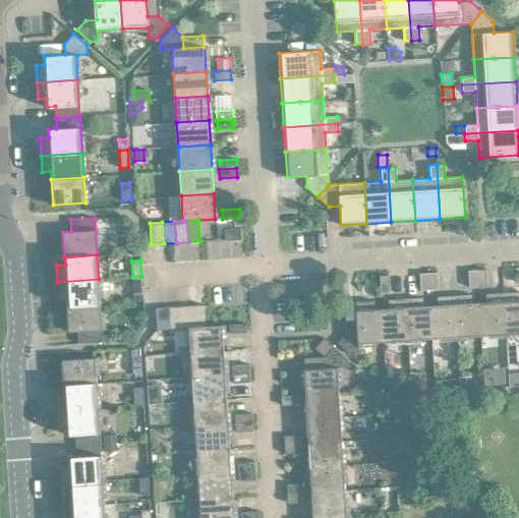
[(485,269),(476,270),(477,287),(486,286),(485,269)]
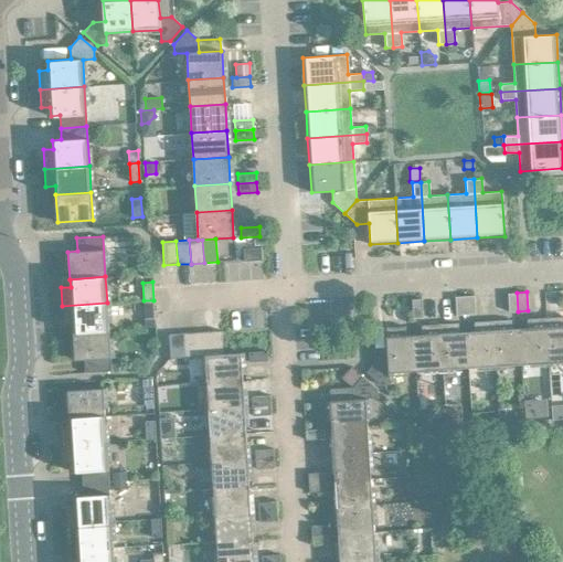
[(518,311),(517,293),(508,293),(509,311),(518,311)]
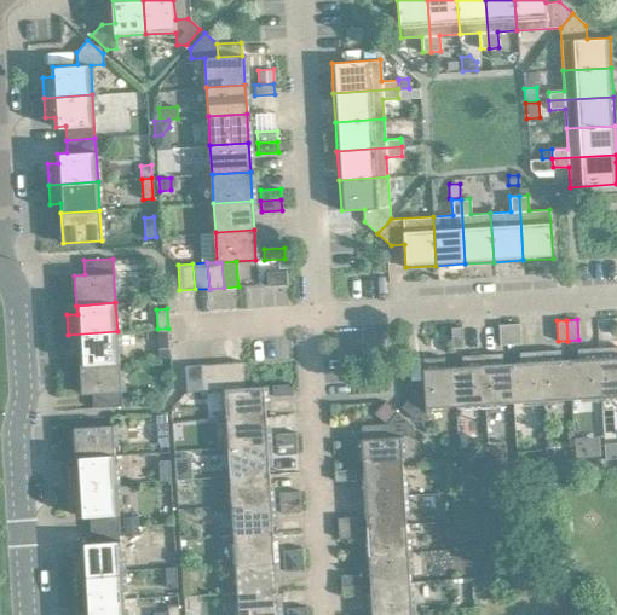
[(519,323),(509,324),(509,344),(520,343),(519,323)]
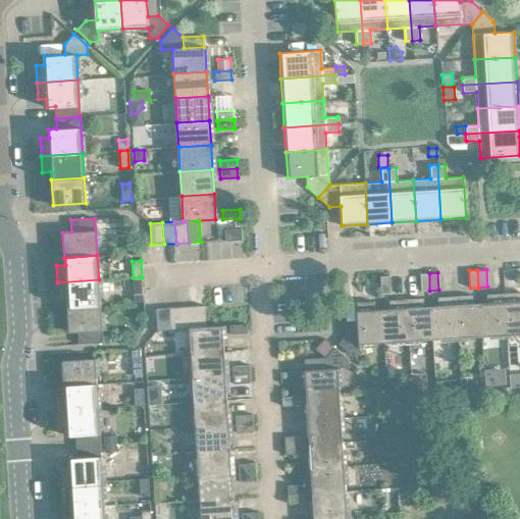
[(429,291),(429,273),(420,273),(421,291),(429,291)]
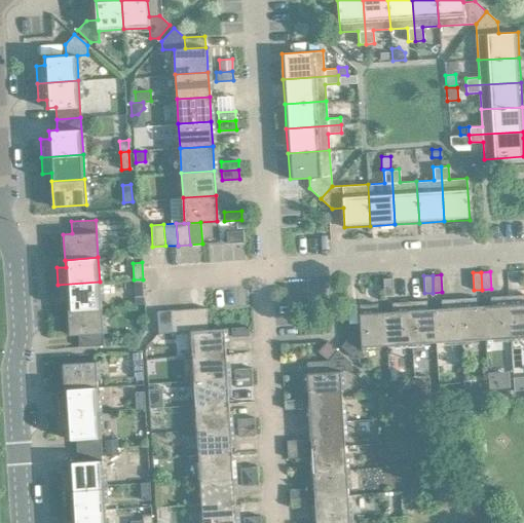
[(393,295),(391,277),(383,278),(384,296),(393,295)]
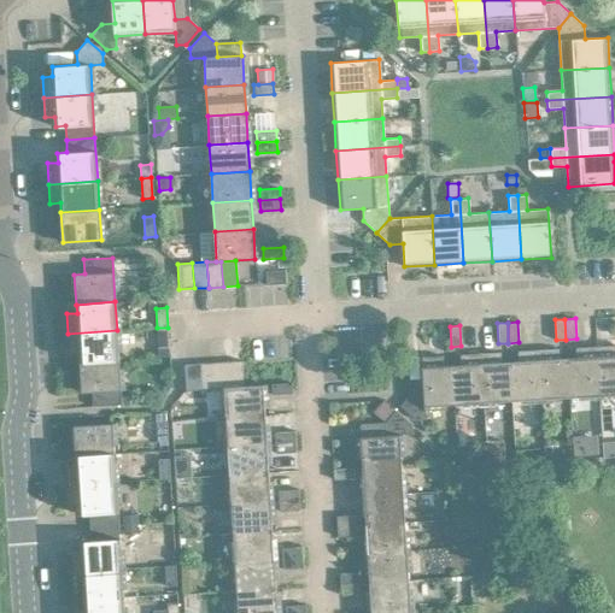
[(168,328),(157,328),(158,348),(159,348),(169,347),(168,328)]
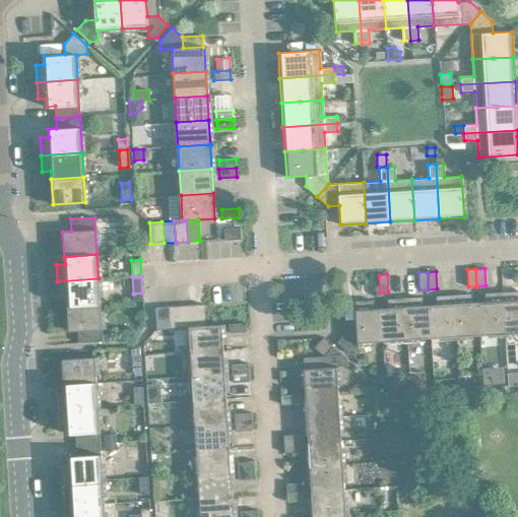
[(67,298),(67,305),(100,303),(99,278),(57,281),(58,299),(67,298)]
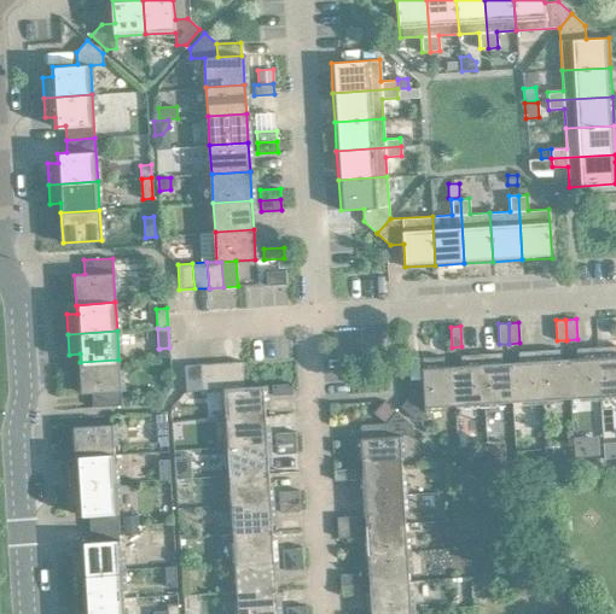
[(615,345),(597,348),(599,396),(615,395),(615,345)]
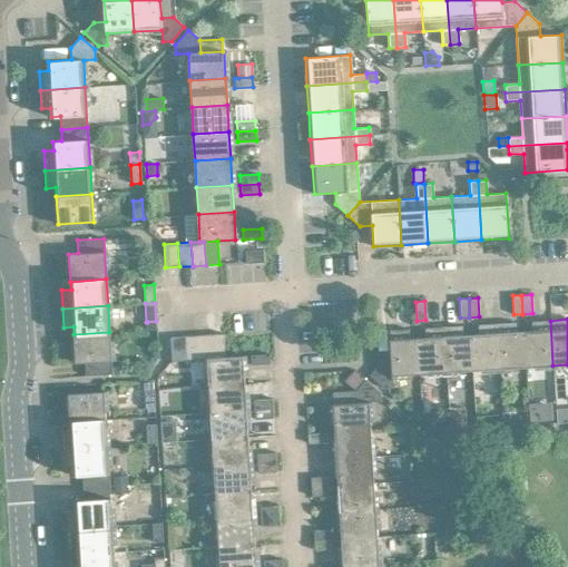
[(531,331),(524,331),(526,368),(552,365),(550,321),(531,322),(531,331)]
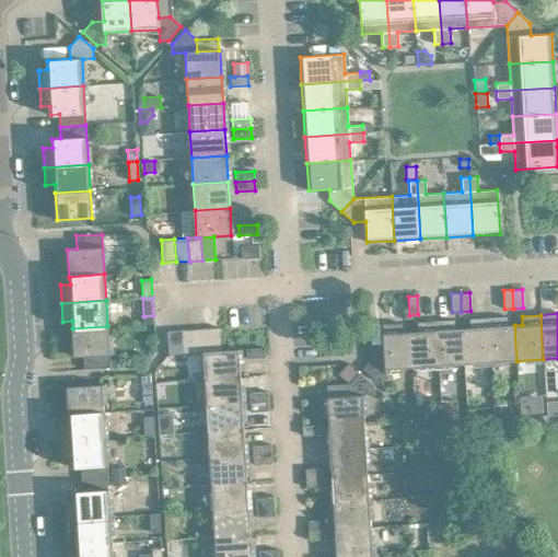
[(507,316),(488,317),(490,362),(516,361),(514,325),(507,326),(507,316)]
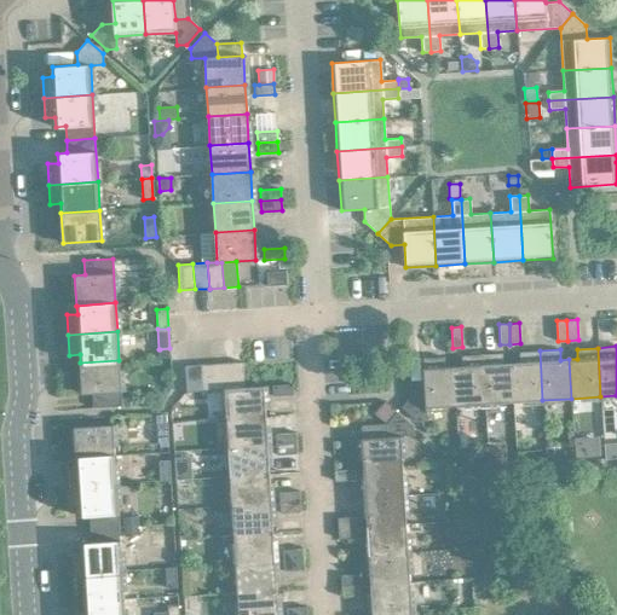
[(520,363),(511,363),(513,402),(542,400),(540,350),(519,353),(520,363)]
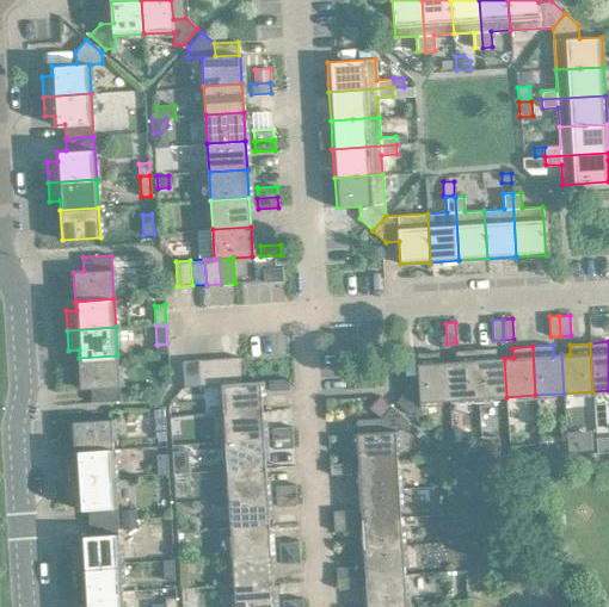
[(496,348),(475,350),(478,398),(506,397),(504,358),(496,359),(496,348)]
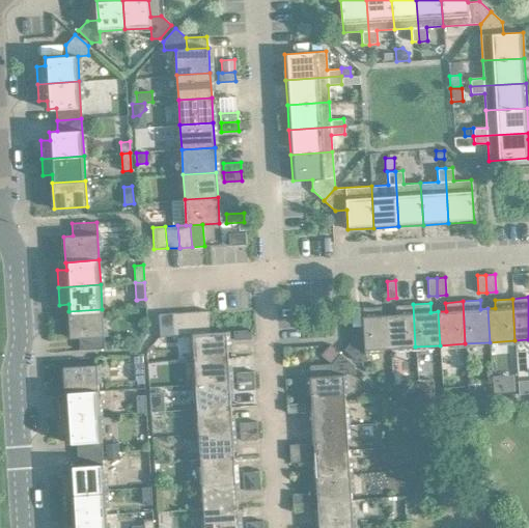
[(388,314),(390,349),(415,346),(413,304),(395,305),(396,314),(388,314)]
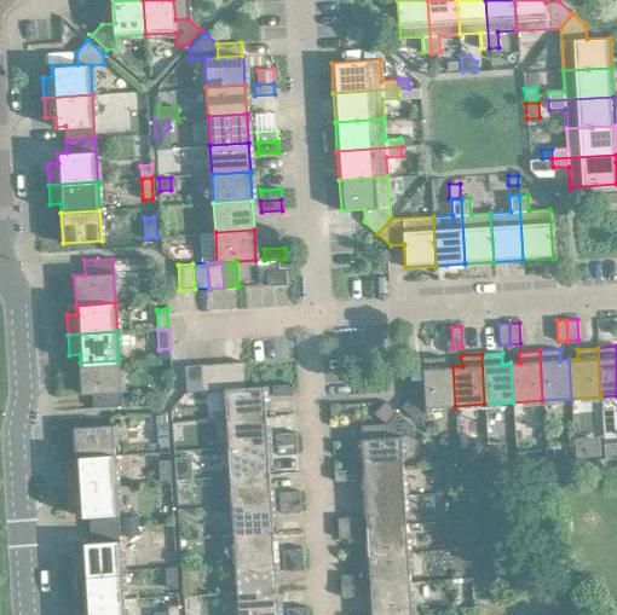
[(455,406),(453,366),(444,367),(444,357),(422,358),(425,394),(411,395),(401,407),(416,421),(427,421),(426,407),(455,406)]
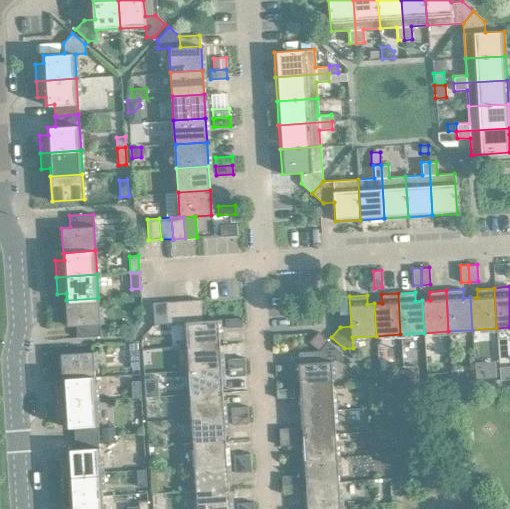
[(98,298),(66,300),(68,325),(76,325),(77,337),(101,335),(98,298)]
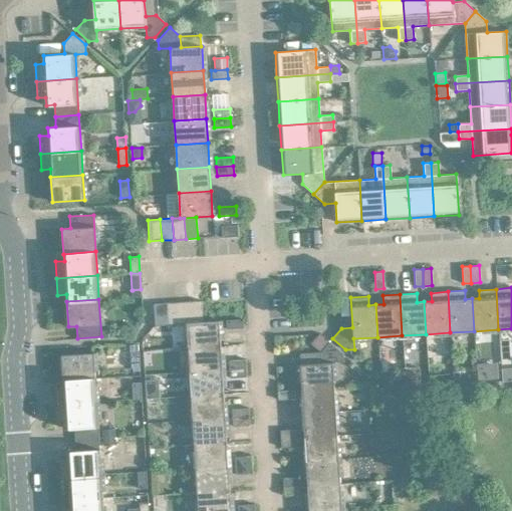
[(189,301),(191,322),(203,321),(202,300),(189,301)]
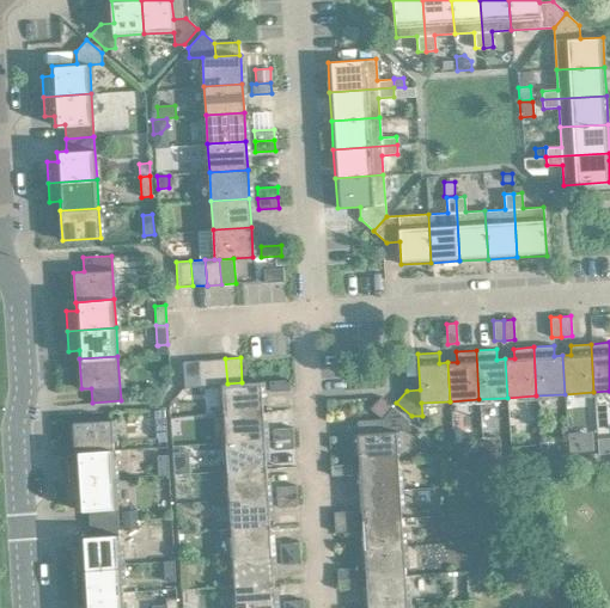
[(213,385),(223,385),(223,384),(227,384),(225,358),(211,360),(213,385)]
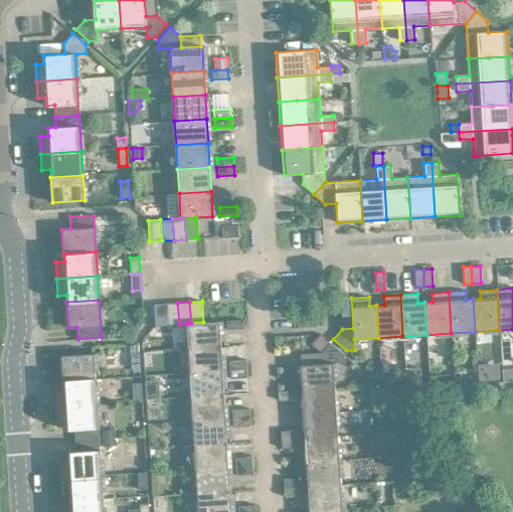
[(155,326),(167,325),(166,303),(153,304),(155,326)]
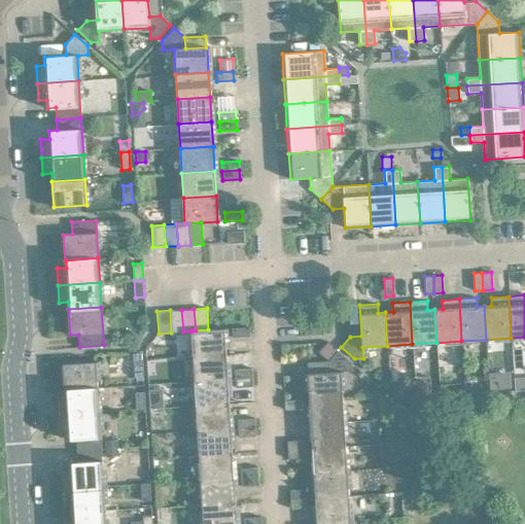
[(171,333),(183,332),(181,310),(170,310),(171,333)]
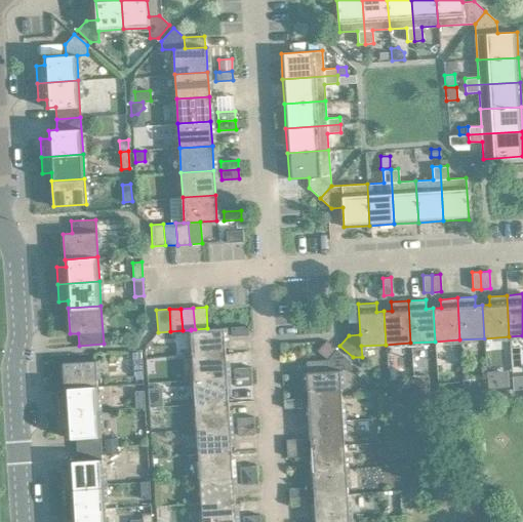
[(248,335),(248,326),(231,327),(231,336),(248,335)]
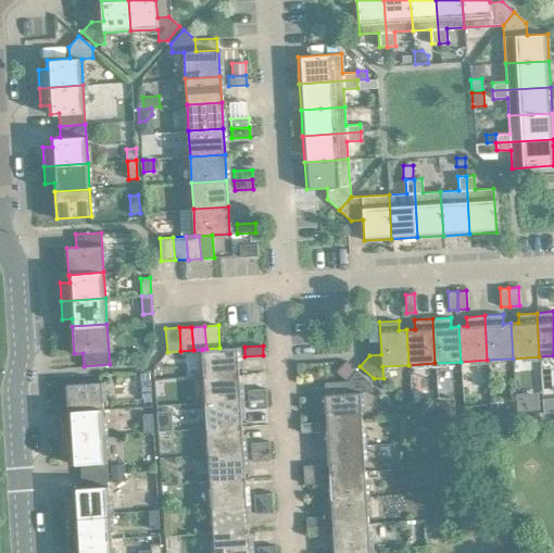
[(202,350),(203,376),(238,374),(237,347),(219,348),(206,349),(202,349),(202,350)]
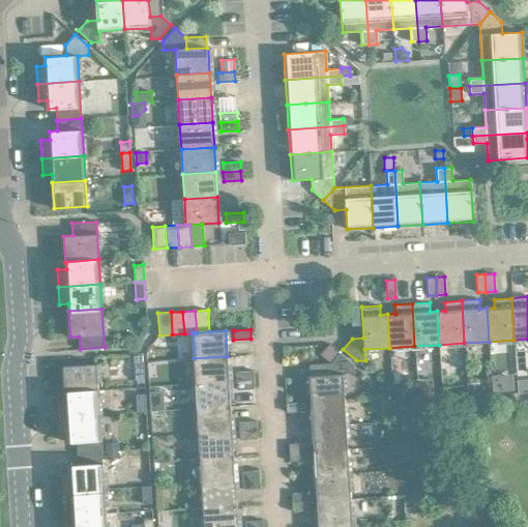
[(117,338),(117,347),(129,346),(129,337),(117,338)]
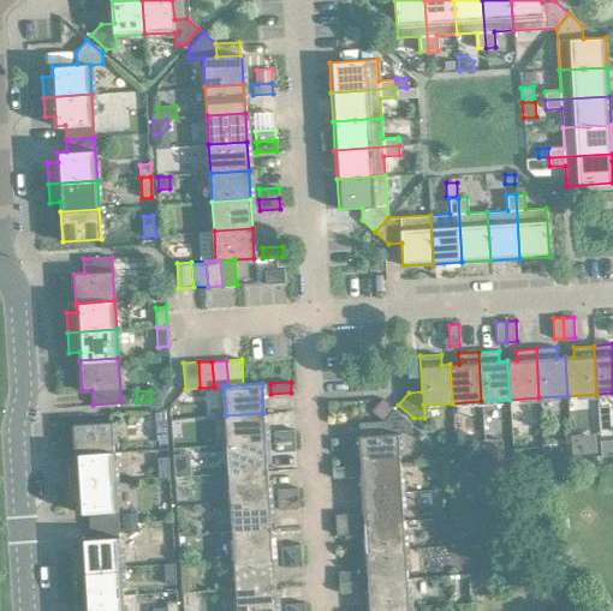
[(384,399),(373,411),(384,420),(394,408),(384,399)]
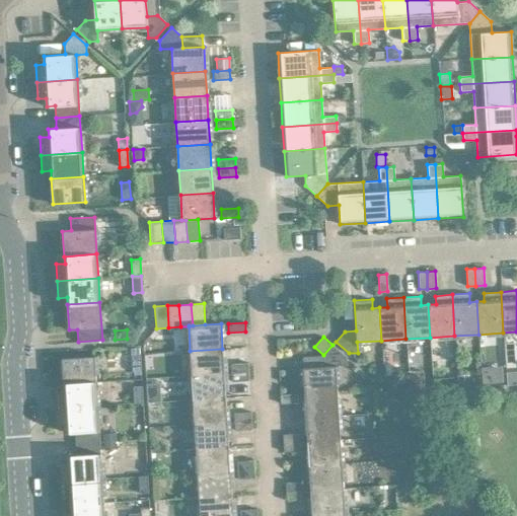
[(303,368),(304,392),(337,391),(336,366),(347,365),(346,357),(333,345),(323,355),(324,366),(303,368)]
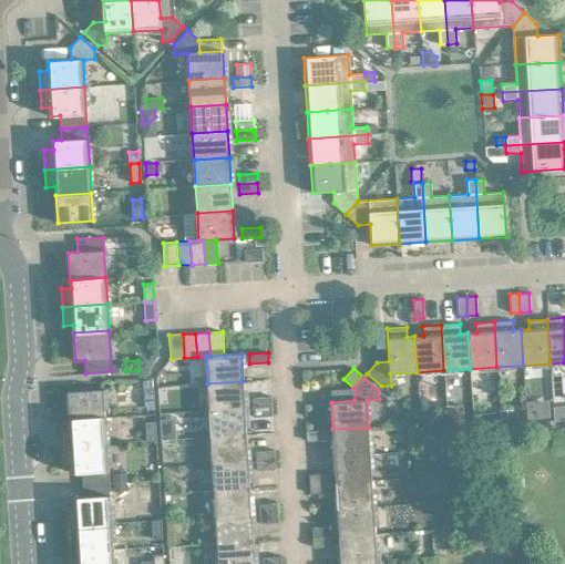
[(207,383),(208,410),(245,408),(243,381),(207,383)]
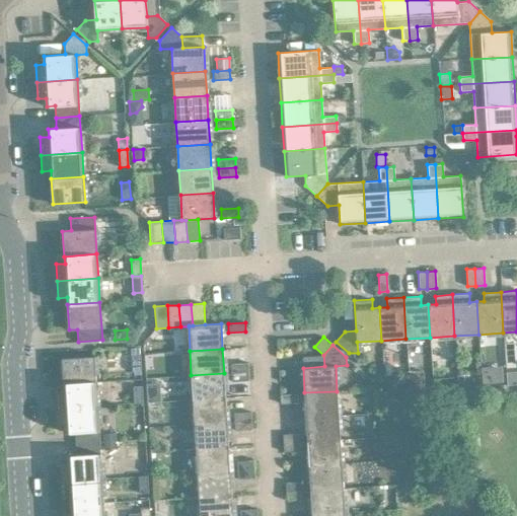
[(131,354),(132,371),(141,370),(140,354),(131,354)]
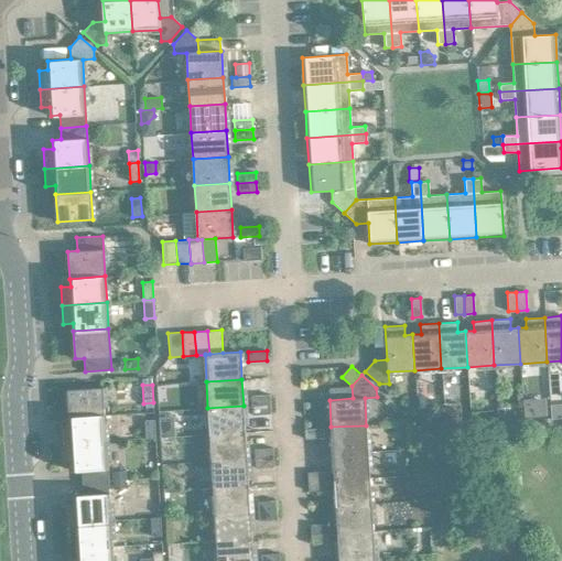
[(67,389),(69,417),(105,414),(103,387),(67,389)]
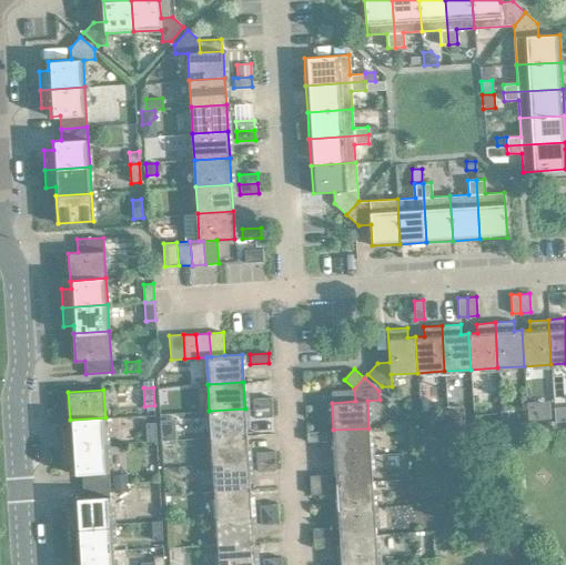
[(252,399),(253,409),(272,407),(271,397),(252,399)]
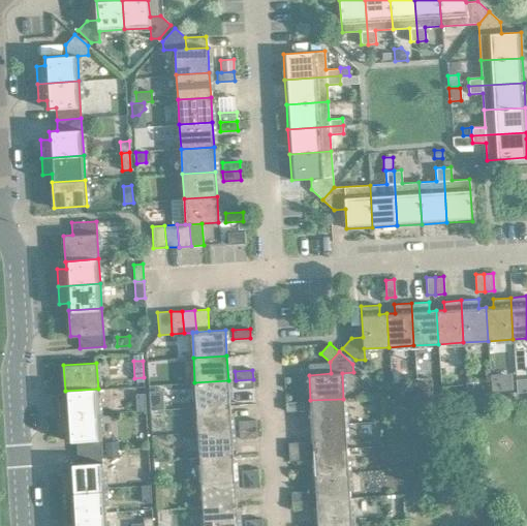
[(253,379),(236,380),(236,389),(253,388),(253,379)]
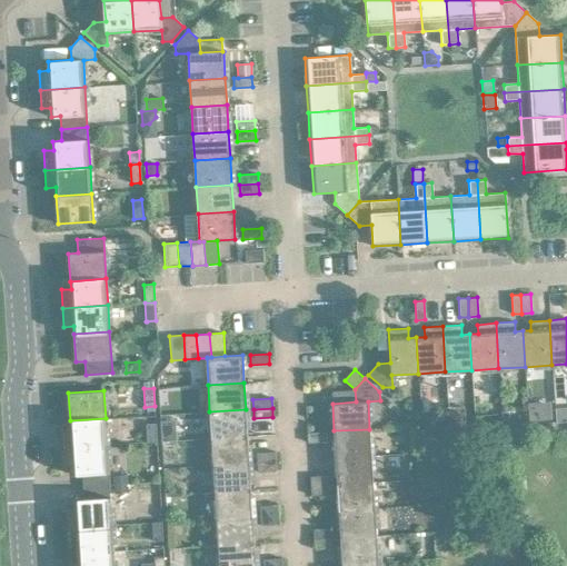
[(566,424),(566,408),(555,409),(556,425),(566,426),(566,424)]
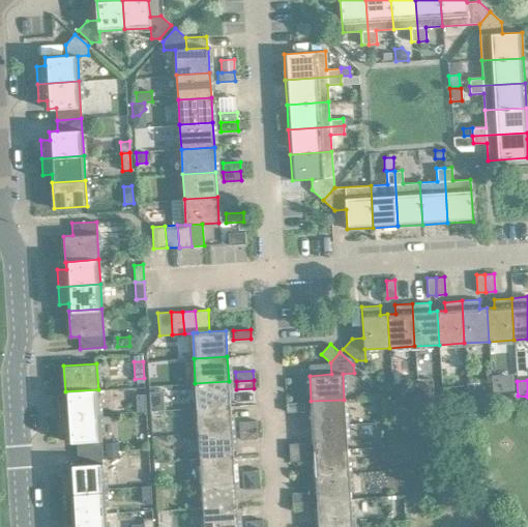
[(195,383),(197,408),(230,406),(229,381),(195,383)]
